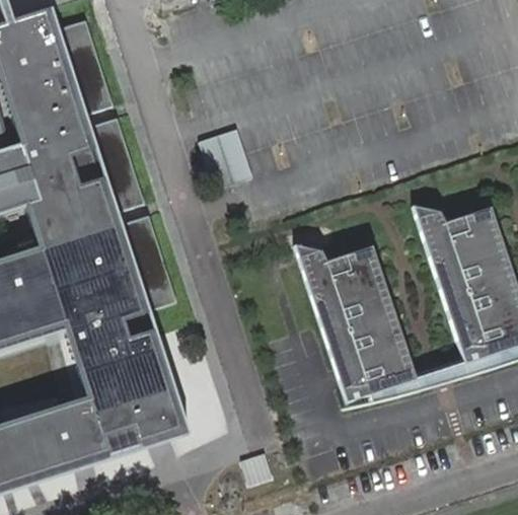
[(114,101),(87,18),(57,27),(48,1),(8,14),(0,16),(0,66),(37,179),(0,191),(0,487),(154,437),(186,427),(146,306),(176,294),(150,213),(124,221),(119,207),(146,199),(120,117),(91,125),(87,108),(114,101)]
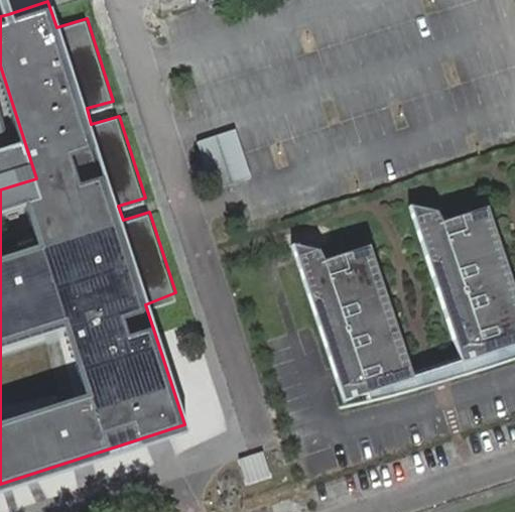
[(235,128),(197,140),(203,158),(207,171),(211,185),(249,172),(235,128)]
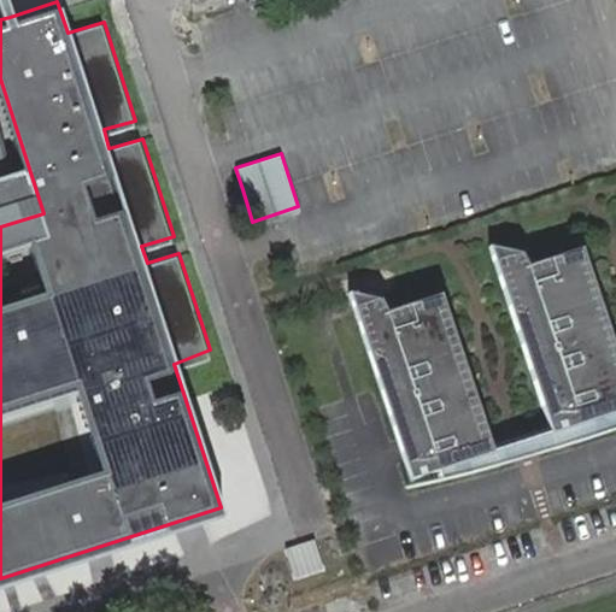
[(615,341),(584,247),(551,258),(558,272),(537,282),(531,265),(524,253),(492,245),(553,422),(557,430),(615,407),(615,341)]
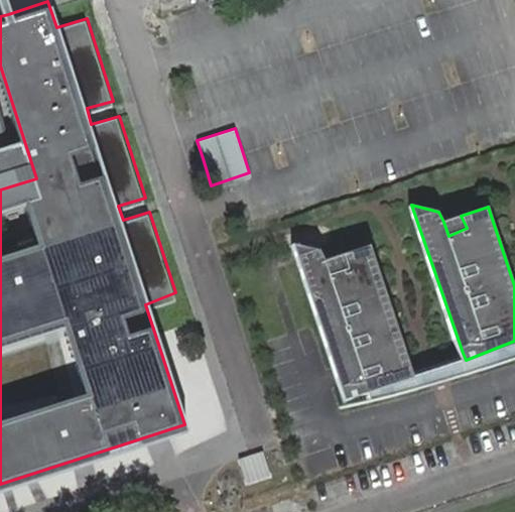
[(467,228),(461,216),(443,222),(448,236),(467,228)]
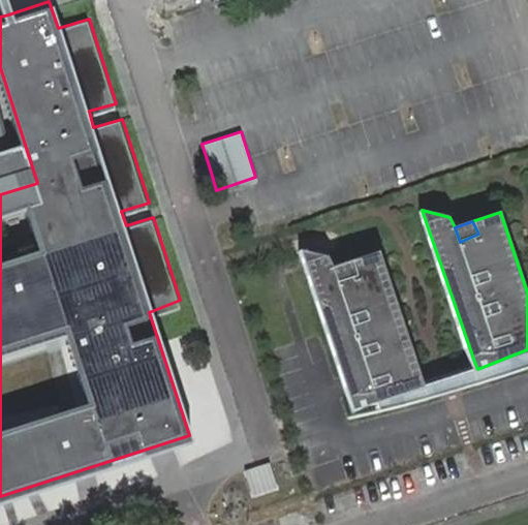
[(425,384),(423,379),(382,251),(351,261),(356,274),(340,279),(336,267),(333,258),(302,248),(353,410),(377,401),(425,384)]
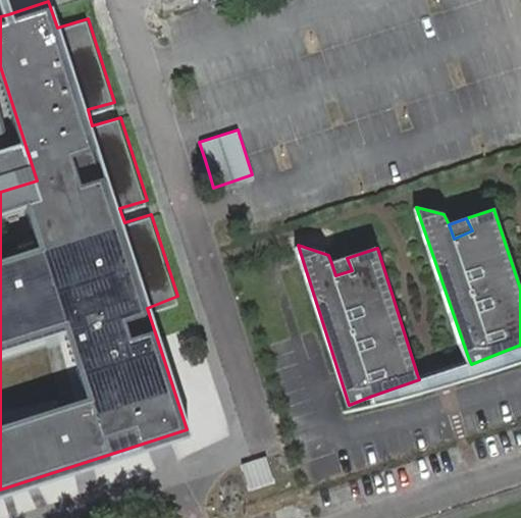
[(352,270),(347,258),(331,263),(335,275),(352,270)]
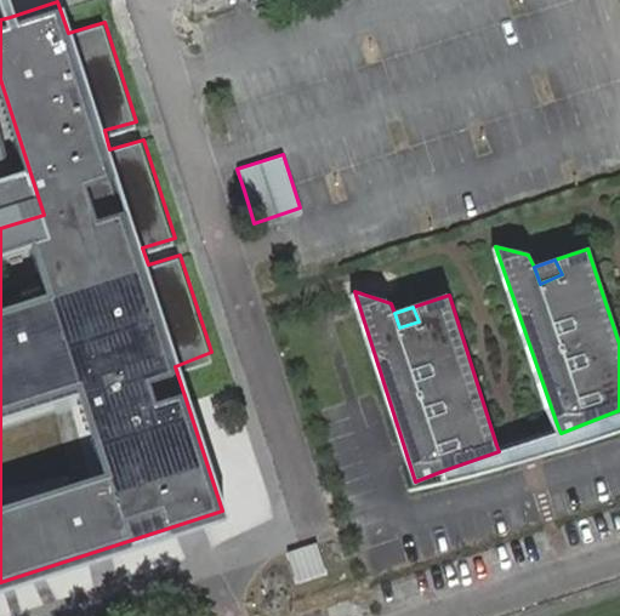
[(619,410),(561,433),(557,425),(496,445),(499,451),(443,471),(447,483),(506,469),(557,452),(613,435),(619,432),(619,410)]
